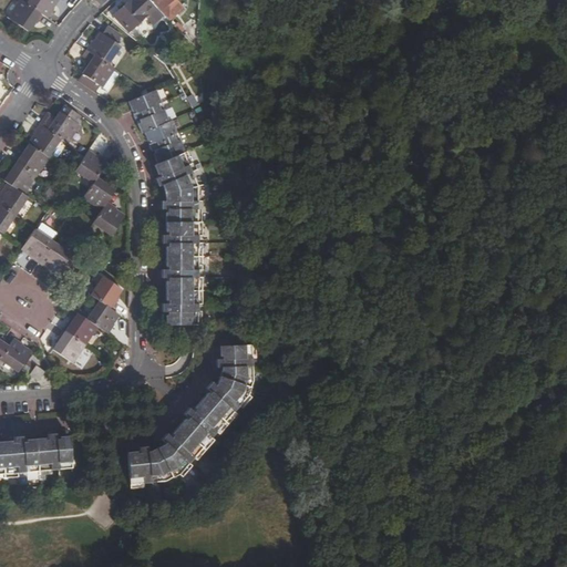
[(42,14),(27,4),(20,0),(19,0),(8,17),(28,31),(33,22),(35,24),(42,14)]
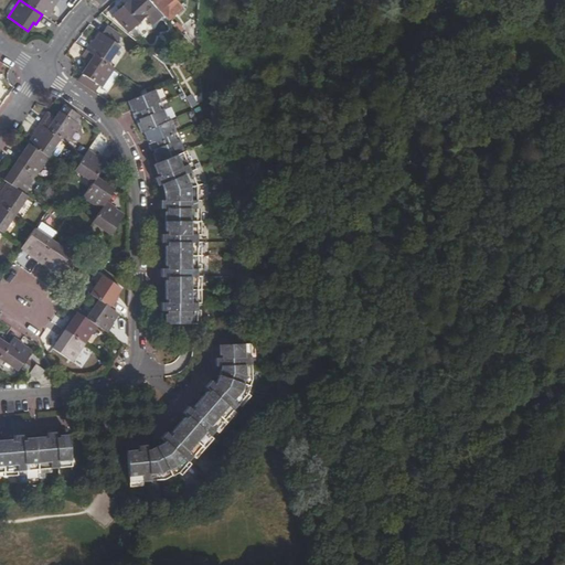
[(42,14),(48,19),(54,9),(53,8),(57,0),(29,0),(27,4),(42,14)]
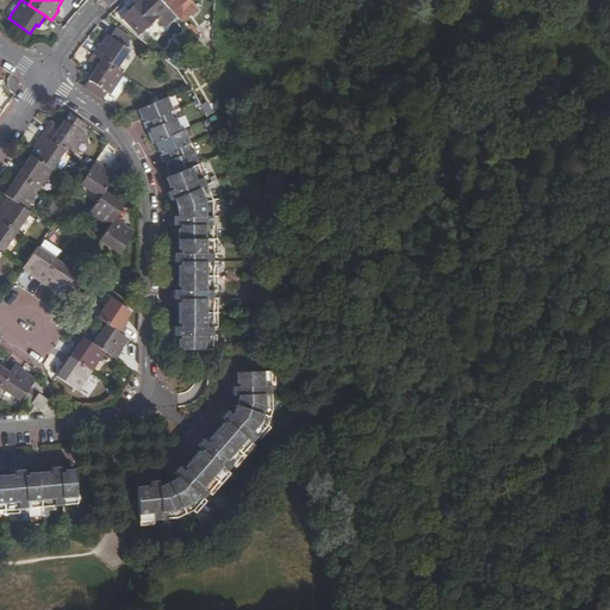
[(139,35),(167,8),(159,0),(139,0),(122,17),(139,35)]
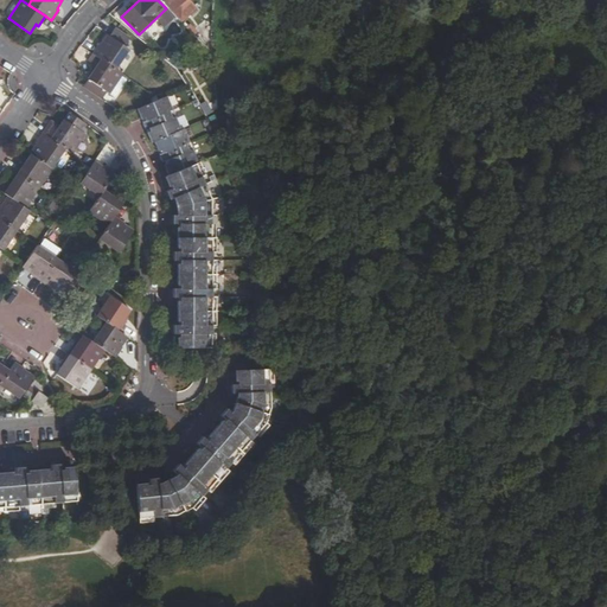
[(158,0),(166,8),(171,13),(177,8),(180,12),(192,1),(190,0),(158,0)]
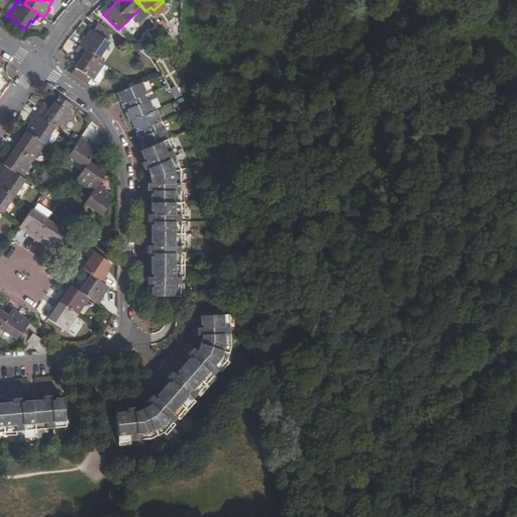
[(85,37),(79,46),(99,60),(110,42),(106,39),(110,32),(98,23),(93,30),(92,29),(86,38),(85,37)]
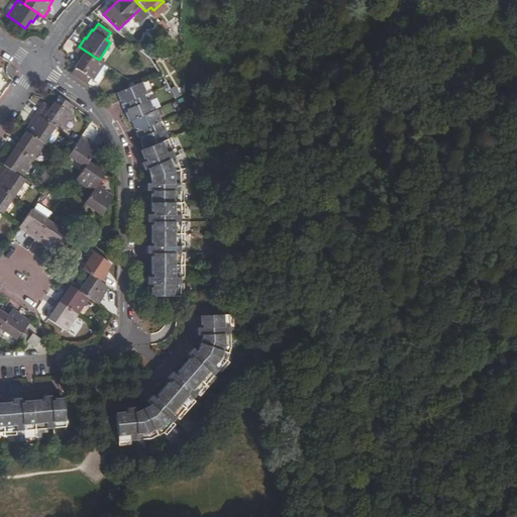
[(78,62),(70,74),(86,85),(91,78),(93,79),(104,63),(99,60),(79,46),(76,52),(80,55),(77,60),(78,62)]
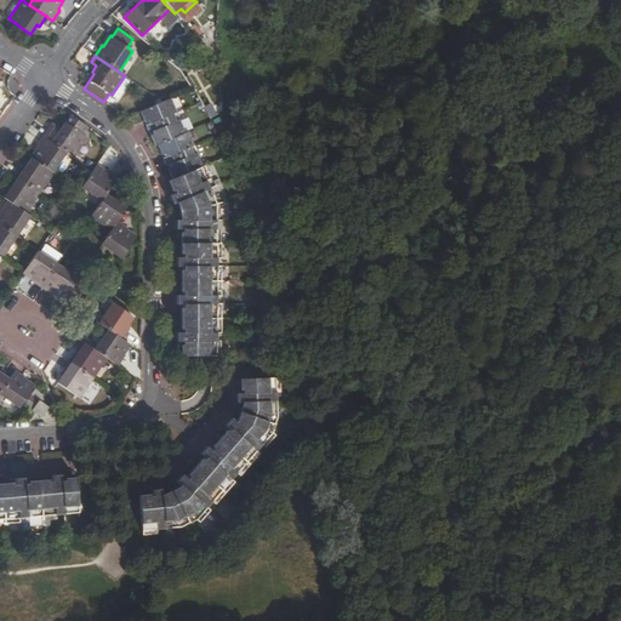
[(171,98),(141,110),(146,121),(148,120),(151,124),(155,121),(158,129),(154,131),(154,135),(152,136),(155,146),(158,146),(161,154),(166,153),(172,166),(167,167),(172,180),(167,181),(172,191),(175,189),(176,193),(170,194),(174,203),(180,201),(183,210),(183,220),(177,220),(177,228),(183,229),(183,257),(177,257),(177,266),(183,266),(183,294),(177,295),(177,303),(183,303),(183,332),(177,332),(177,341),(183,341),(183,355),(216,355),(216,204),(201,167),(203,166),(197,153),(194,154),(192,147),(194,146),(188,132),(186,134),(180,120),(177,121),(174,114),(177,113),(171,98)]
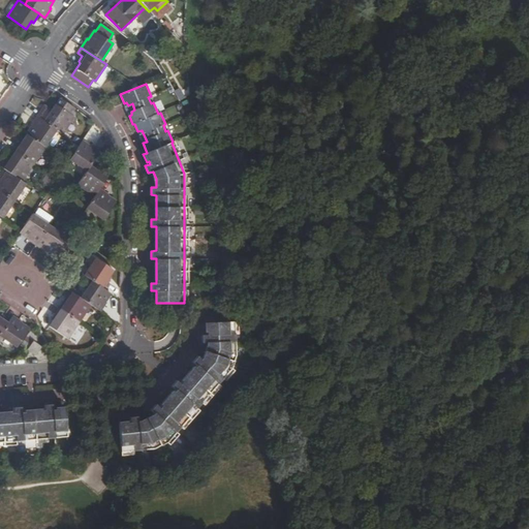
[(56,130),(61,133),(73,116),(70,114),(74,109),(59,98),(49,113),(40,106),(35,116),(56,130)]
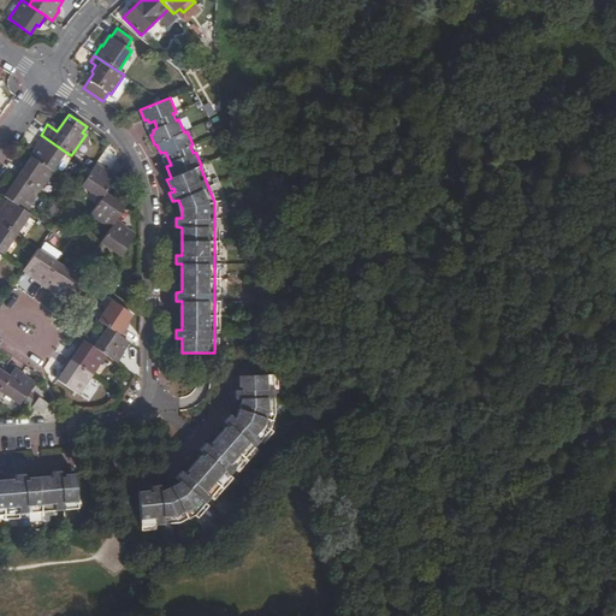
[(52,171),(65,152),(41,135),(35,143),(37,146),(30,157),(52,171)]
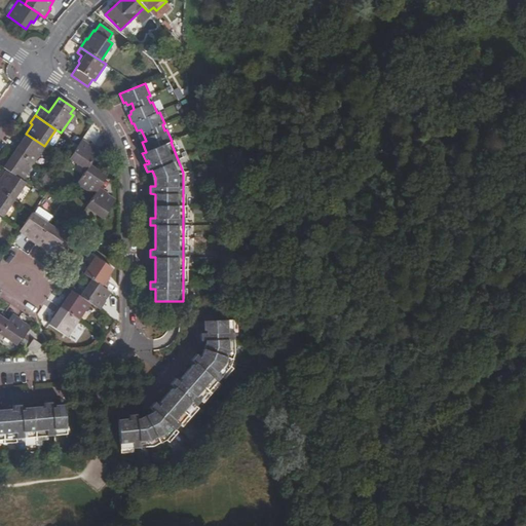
[(32,163),(44,146),(26,134),(20,142),(17,141),(11,149),(32,163)]
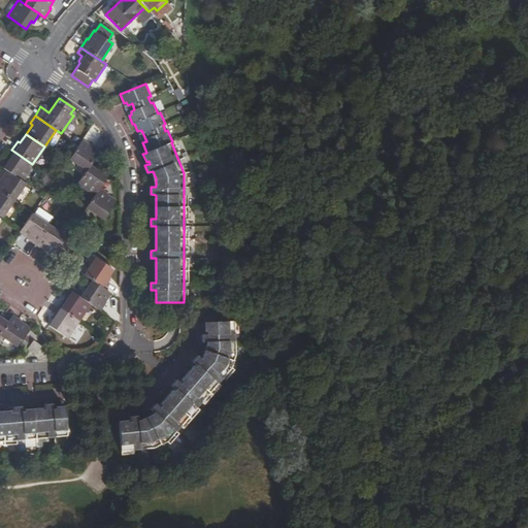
[(87,170),(92,163),(100,150),(92,144),(90,146),(81,140),(78,145),(69,159),(87,170)]
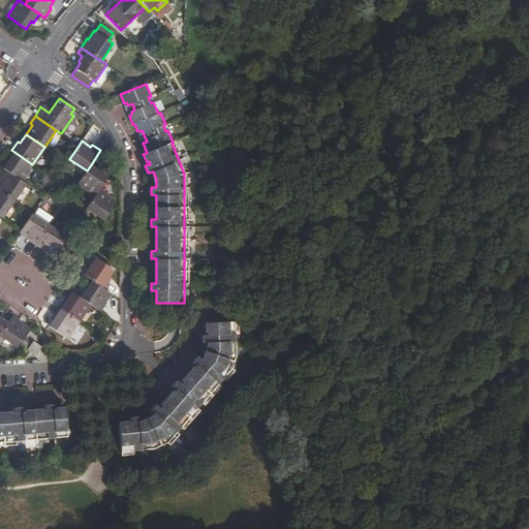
[(2,168),(7,172),(21,181),(32,164),(11,150),(6,158),(8,160),(2,168)]
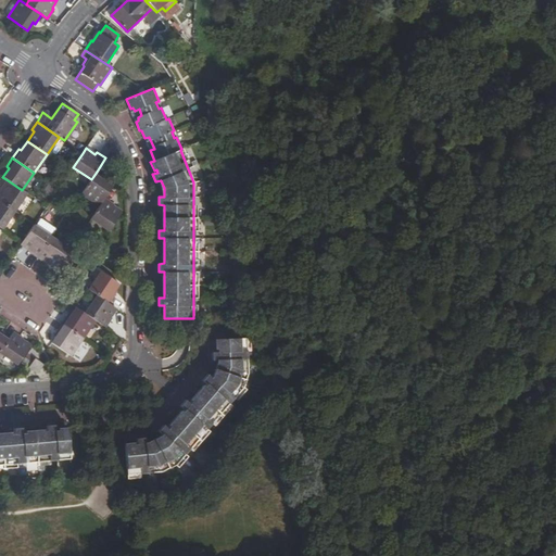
[(105,197),(113,186),(104,180),(105,177),(97,172),(91,179),(81,193),(99,205),(105,197)]
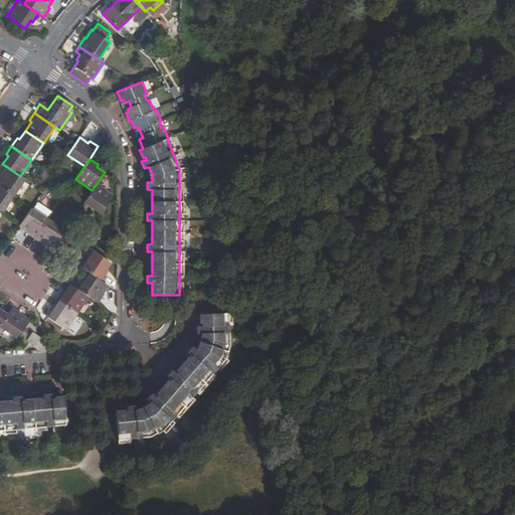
[(0,186),(13,195),(24,179),(20,176),(7,167),(2,175),(0,173),(0,186)]
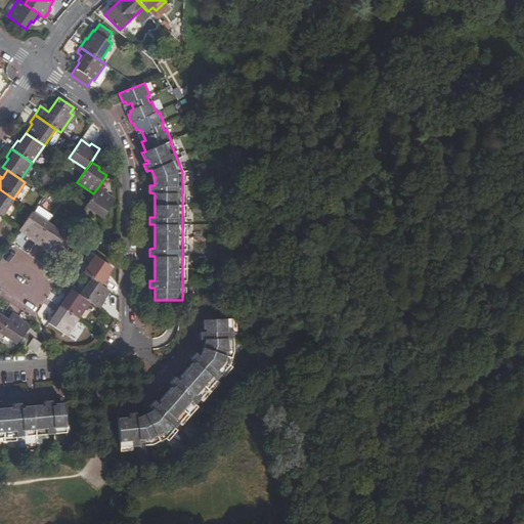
[(93,193),(85,206),(101,217),(114,199),(106,193),(107,191),(99,185),(93,193)]
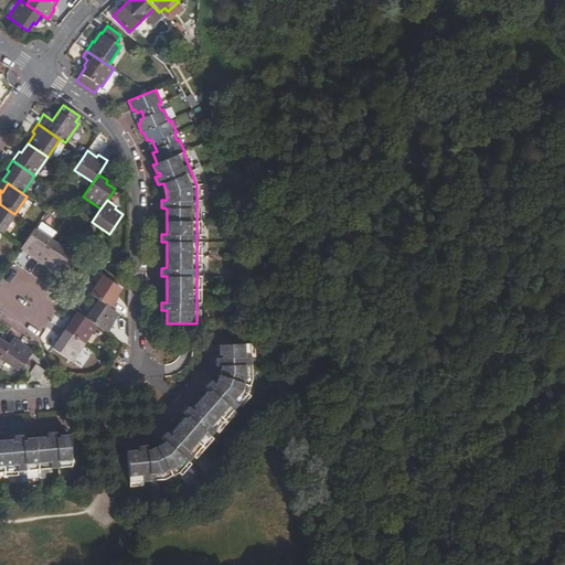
[(0,231),(2,233),(14,214),(0,204),(0,231)]
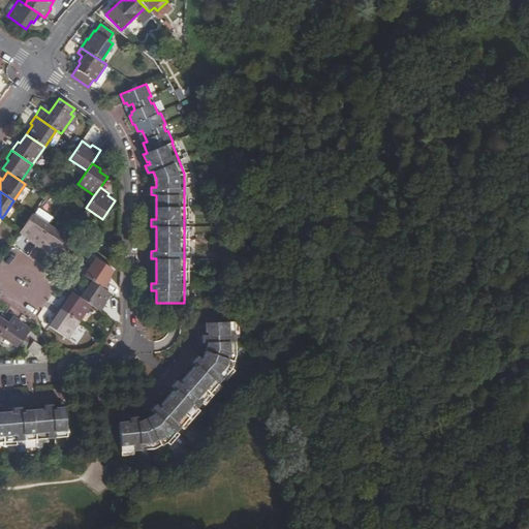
[(26,239),(35,246),(50,225),(32,213),(21,230),(20,231),(28,237),(26,239)]
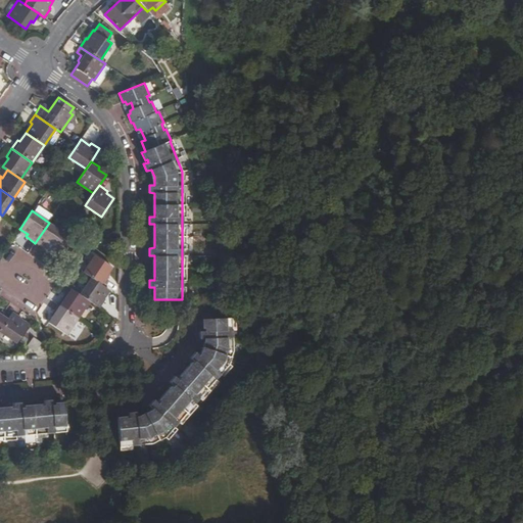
[(49,223),(35,243),(43,248),(45,246),(52,251),(65,233),(49,223)]
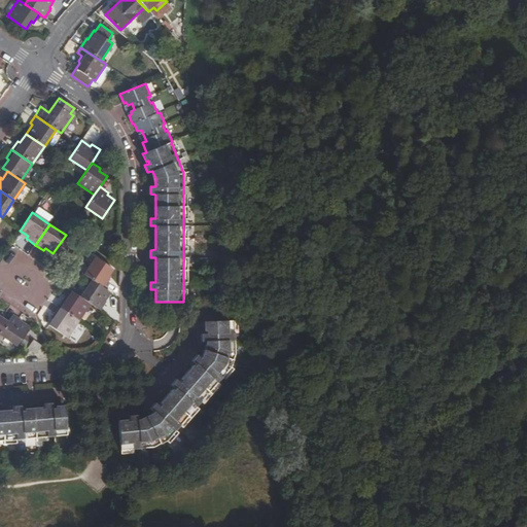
[(96,256),(83,274),(91,279),(103,287),(109,279),(106,277),(112,269),(96,256)]
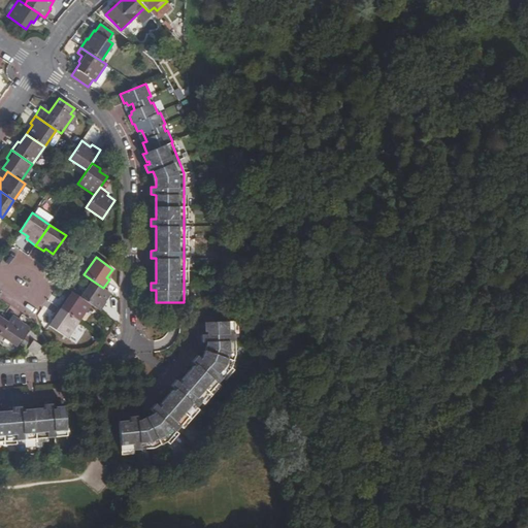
[(103,301),(109,292),(103,288),(91,279),(79,297),(90,304),(99,310),(106,302),(103,301)]
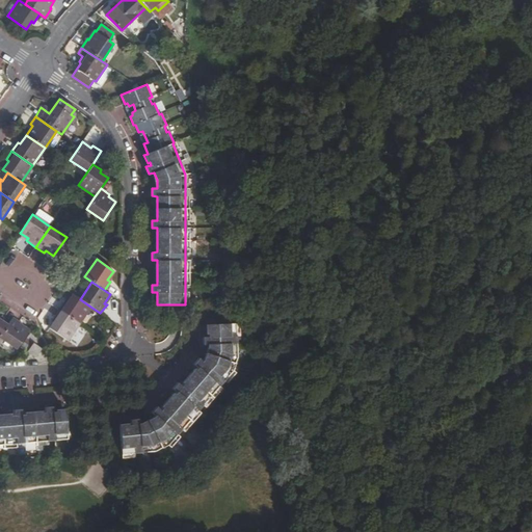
[(63,300),(58,309),(78,323),(90,307),(80,299),(72,293),(65,302),(63,300)]
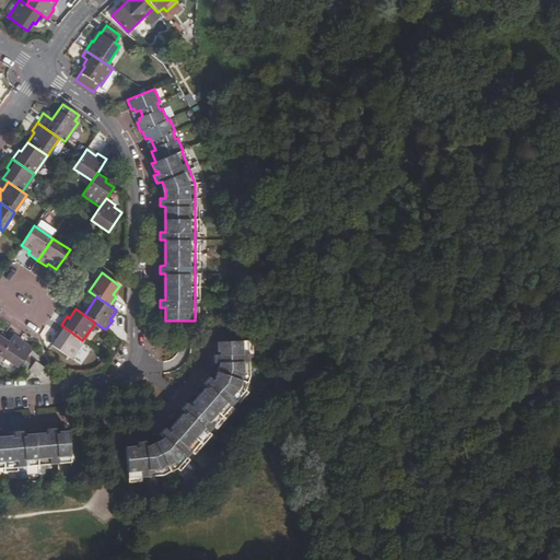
[(82,340),(61,325),(55,335),(57,336),(50,345),(70,358),(82,340)]
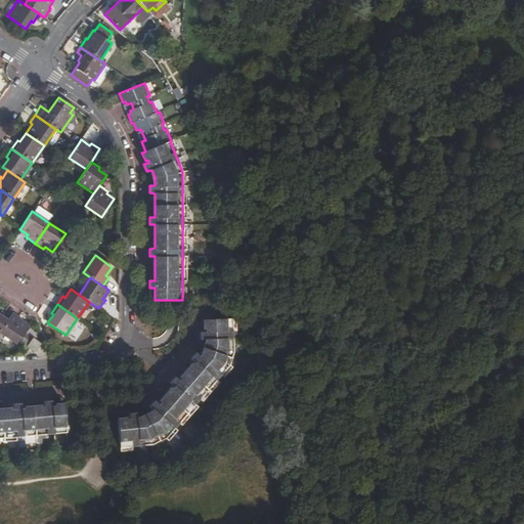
[(22,317),(13,312),(9,317),(0,331),(0,333),(15,343),(28,325),(19,319),(22,317)]
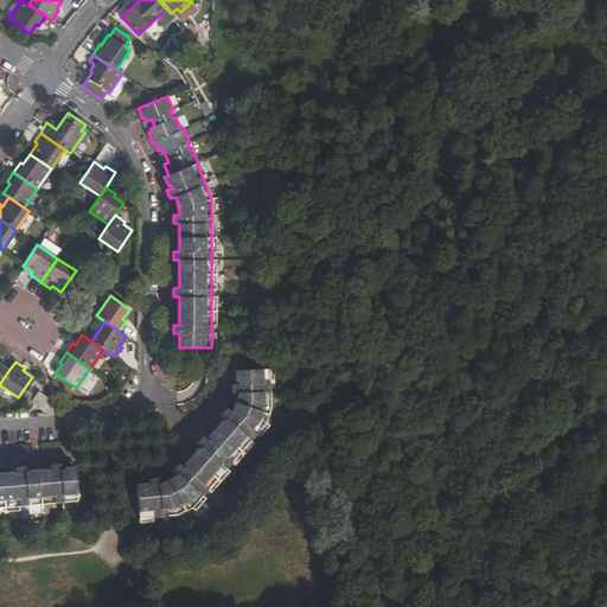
[(0,383),(11,368),(1,362),(0,363),(0,383)]
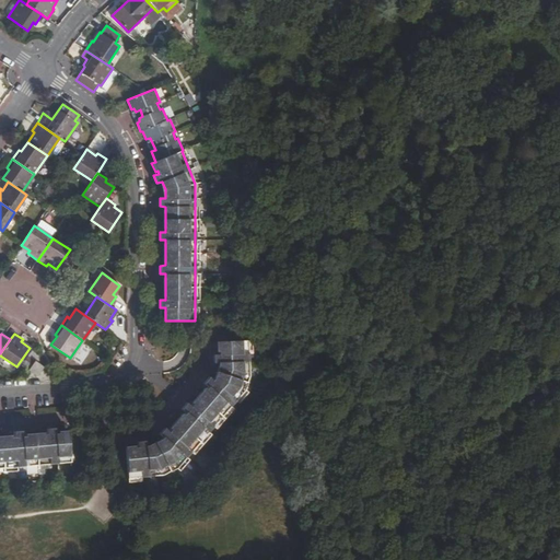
[(125,450),(127,478),(162,475),(178,468),(179,470),(248,393),(245,388),(249,375),(247,340),(219,341),(220,353),(213,353),(213,362),(220,362),(219,368),(217,375),(213,380),(209,376),(203,383),(208,386),(191,406),(187,403),(182,408),(186,412),(170,431),(165,428),(159,434),(164,439),(150,446),(147,446),(146,441),(138,441),(138,447),(125,448),(125,450)]
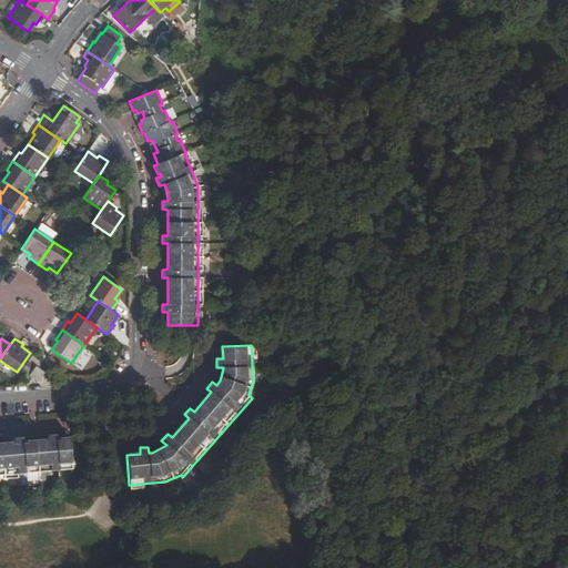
[(44,373),(36,366),(29,375),(38,382),(44,373)]
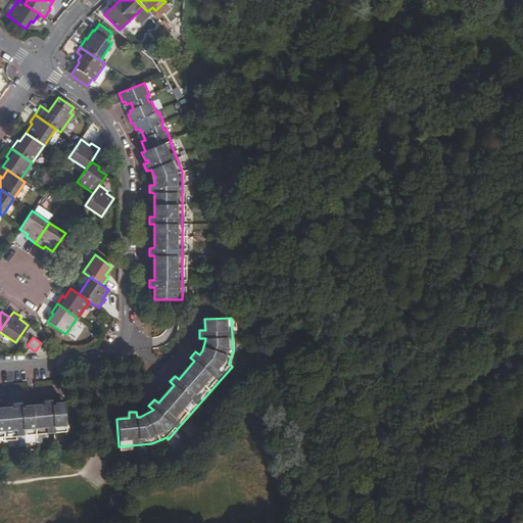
[(0,436),(66,432),(64,403),(53,405),(52,399),(44,400),(45,406),(21,408),(21,402),(13,402),(13,409),(0,409),(0,436)]
